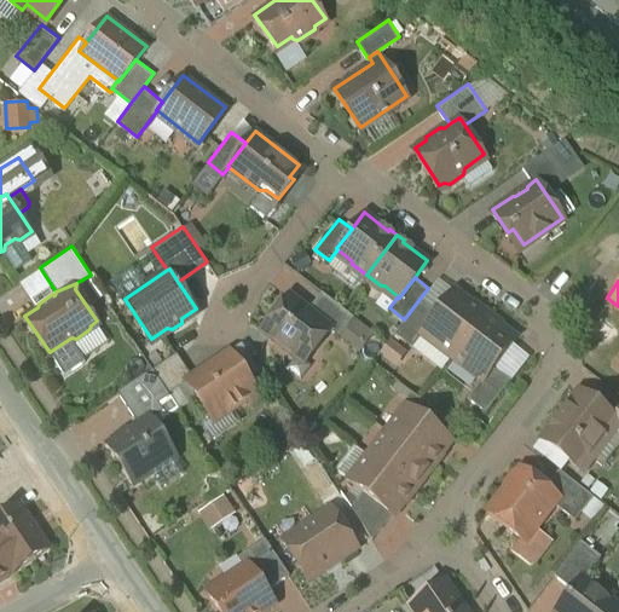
[(437,311),(422,330),(423,332),(452,354),(486,310),(479,304),(476,304),(455,288),(437,311)]
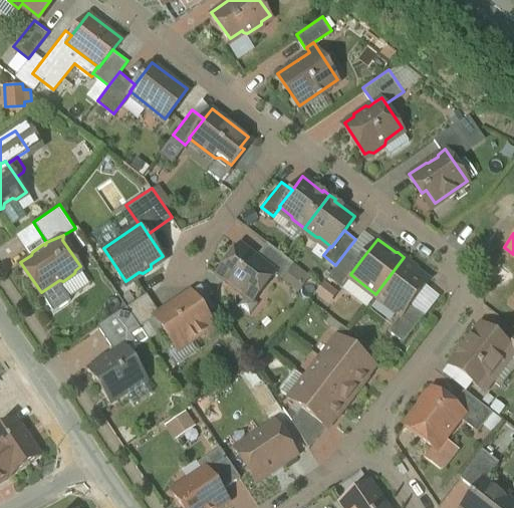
[(294,261),(267,240),(256,255),(275,270),(274,271),(281,277),(294,261)]
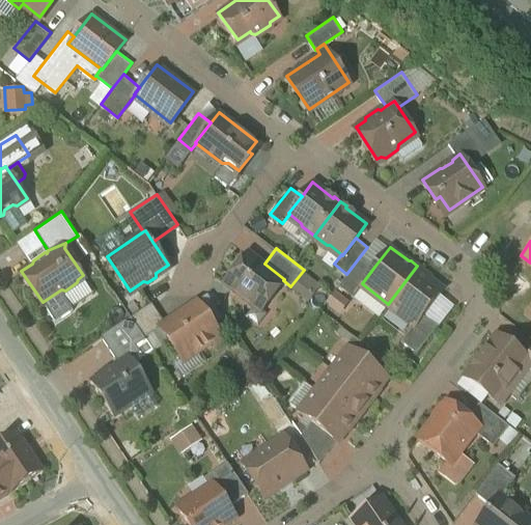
[(248,251),(225,280),(254,303),(255,302),(266,300),(267,301),(283,280),(284,279),(264,264),(248,251)]
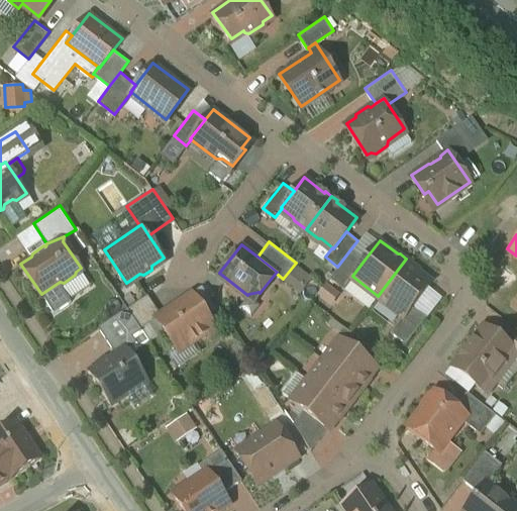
[(337,267),(330,277),(344,288),(353,277),(352,276),(365,260),(350,249),(337,267)]
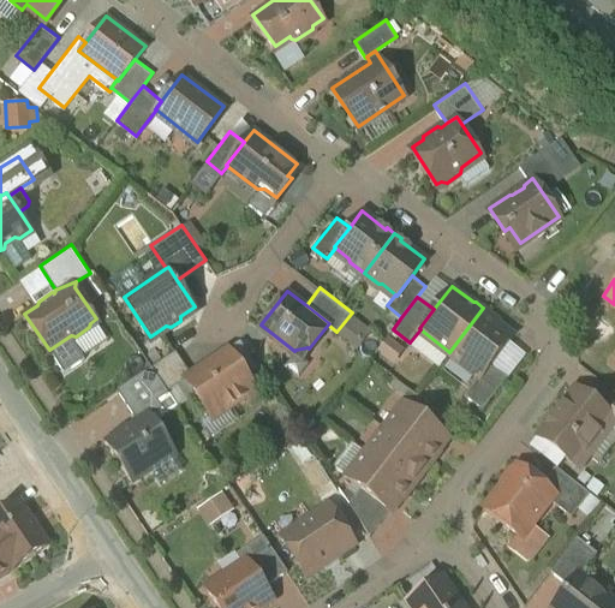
[(483,308),(449,352),(478,375),(479,376),(490,362),(513,333),(491,316),(491,314),(483,308)]
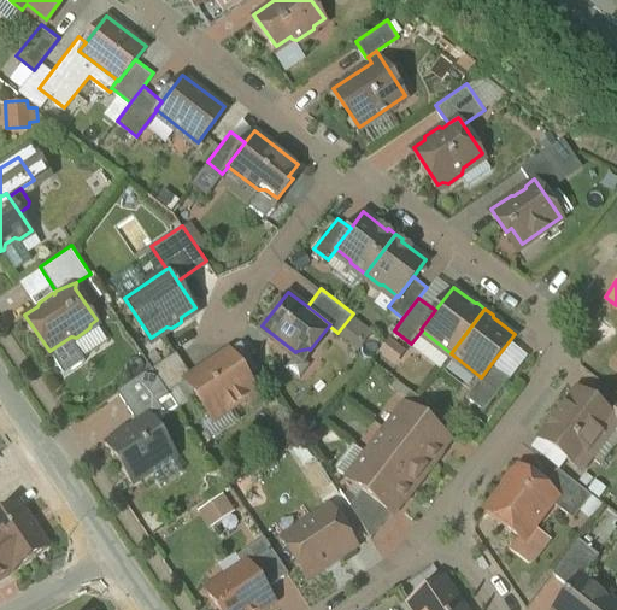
[(229,349),(186,377),(211,415),(227,404),(231,405),(256,388),(229,349)]
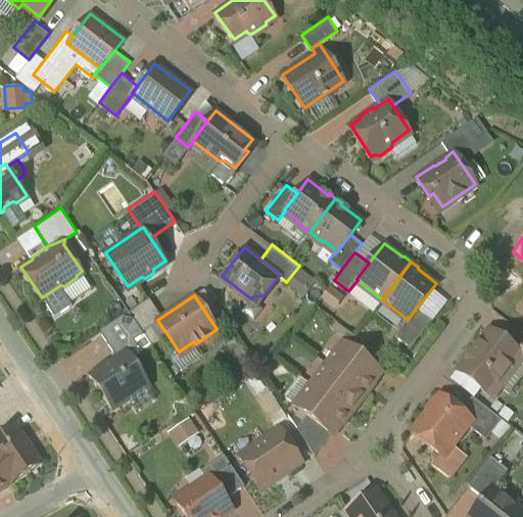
[(149,296),(129,310),(139,325),(159,312),(149,296)]
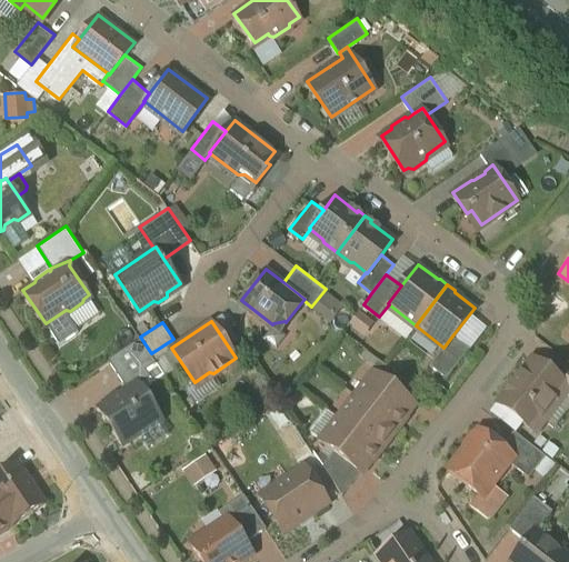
[(453,334),(443,348),(442,347),(430,363),(446,375),(469,345),(453,334)]
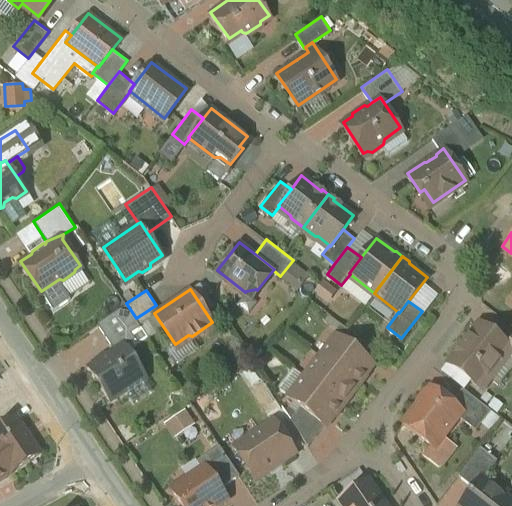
[(126,303),(97,322),(115,349),(124,343),(125,344),(135,337),(131,331),(140,325),(136,318),(126,303)]
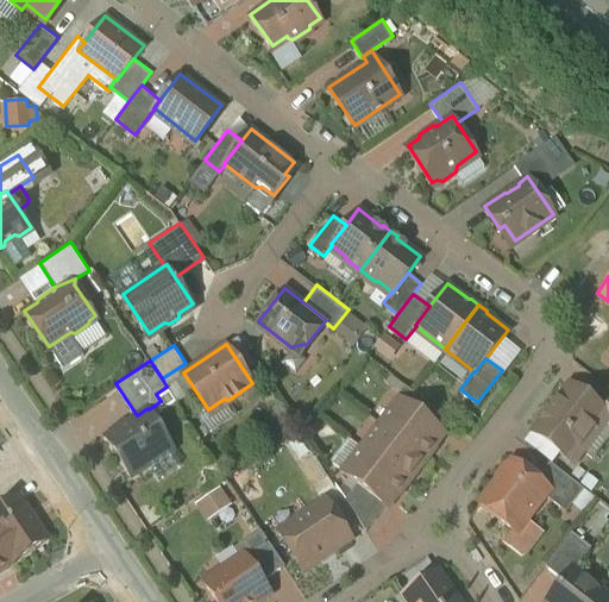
[(569,382),(550,407),(551,408),(534,430),(569,457),(577,458),(585,449),(582,440),(601,416),(606,409),(604,408),(569,382)]
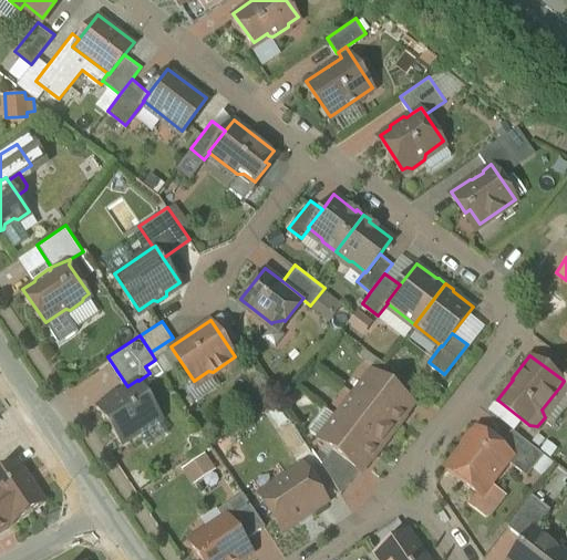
[(403,376),(377,356),(368,367),(371,370),(372,369),(395,386),(403,376)]
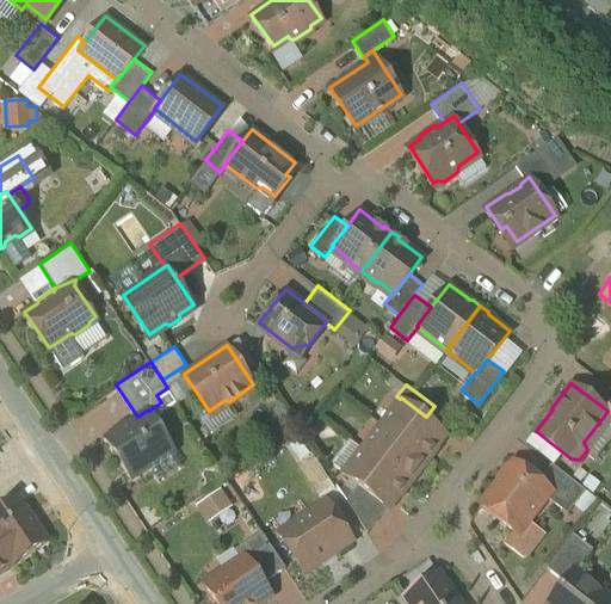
[(378,426),(421,462),(425,458),(427,457),(431,453),(431,449),(445,432),(426,417),(401,398),(400,399),(378,426)]
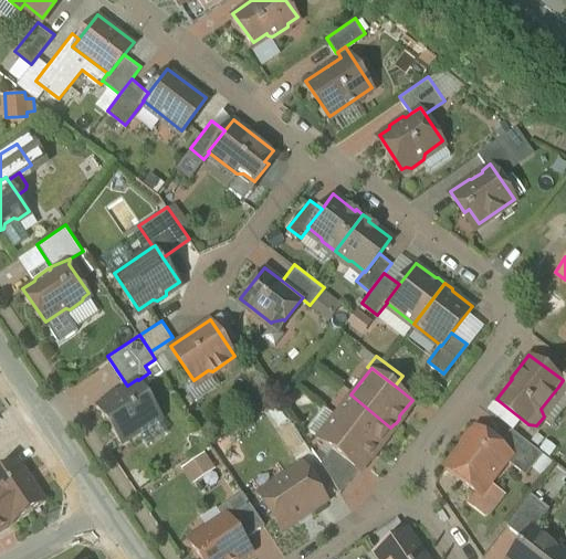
[(127,386),(100,403),(124,439),(143,426),(144,422),(157,412),(147,397),(149,396),(138,380),(137,379),(127,386)]
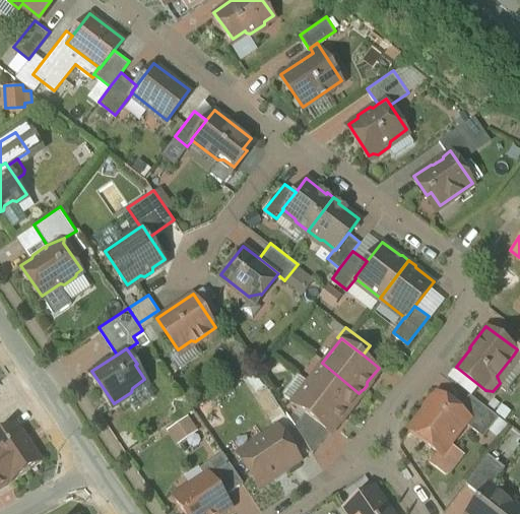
[(359,393),(322,363),(308,382),(346,411),(351,404),(351,402),(359,393)]
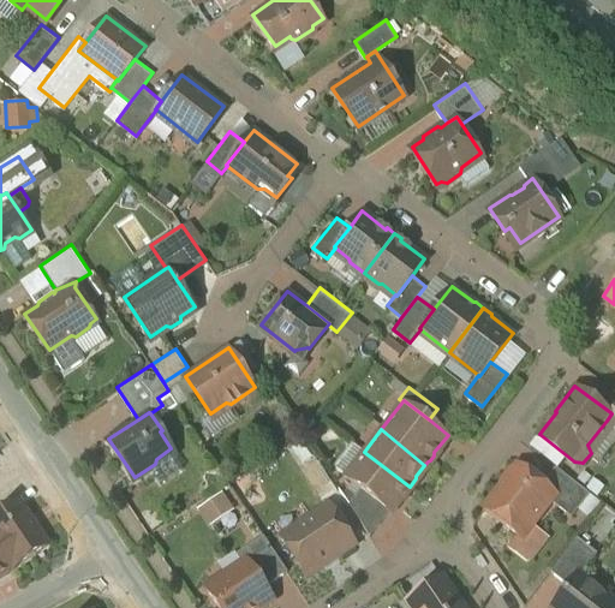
[(410,487),(364,452),(346,474),(360,486),(389,507),(390,508),(404,490),(407,490),(410,487)]
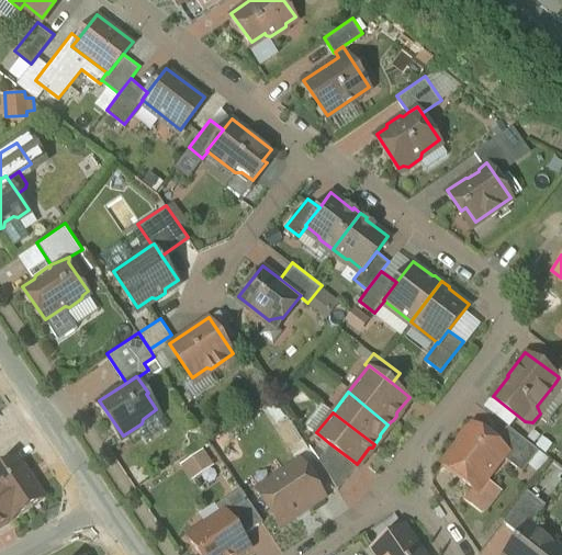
[(290,415),(276,425),(282,433),(296,425),(290,415)]
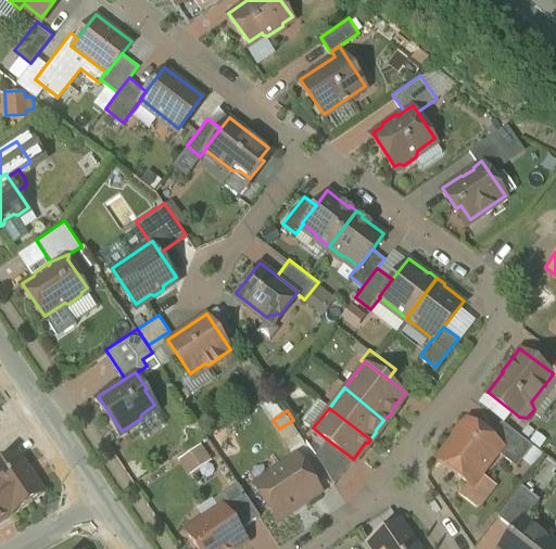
[(467,418),(438,457),(471,482),(497,449),(501,444),(490,435),(467,418)]
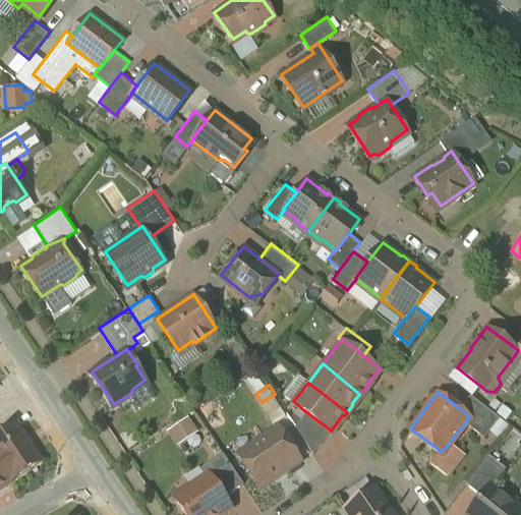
[(500,415),(470,393),(459,408),(469,416),(466,421),(484,436),(500,415)]
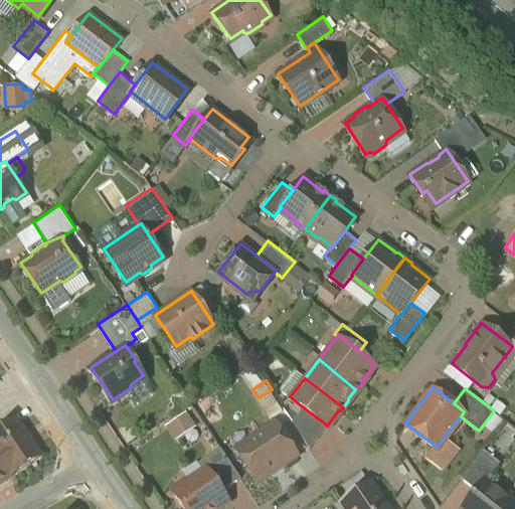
[(326,425),(302,406),(292,419),(310,446),(326,425)]
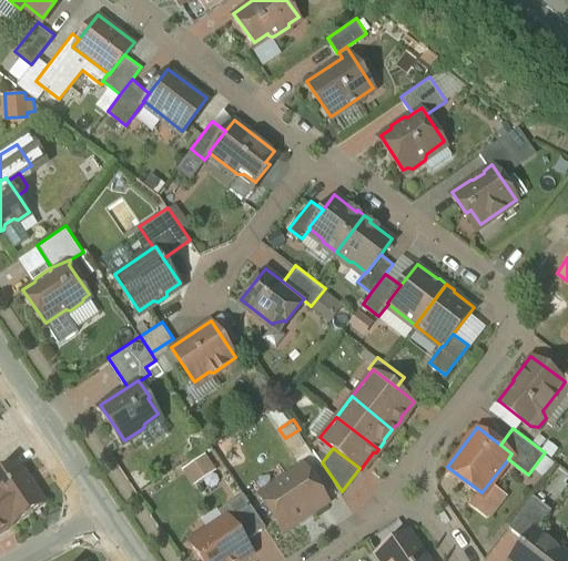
[(210,449),(184,465),(194,480),(220,465),(210,449)]
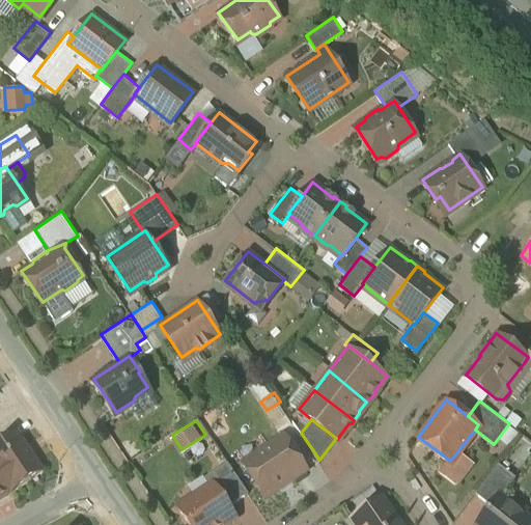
[(40,468),(17,432),(0,442),(0,470),(11,488),(40,468)]
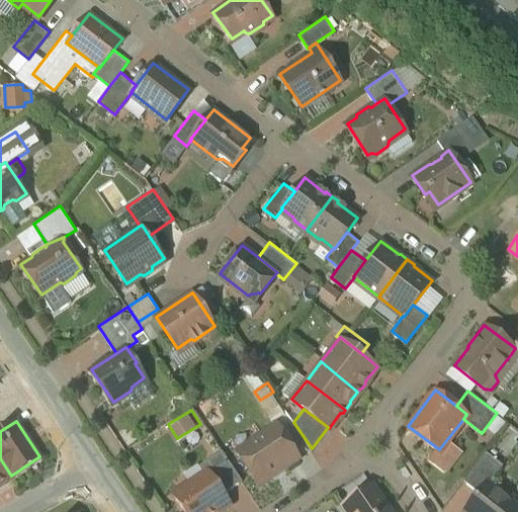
[(276,423),(237,449),(259,482),(297,455),(276,423)]
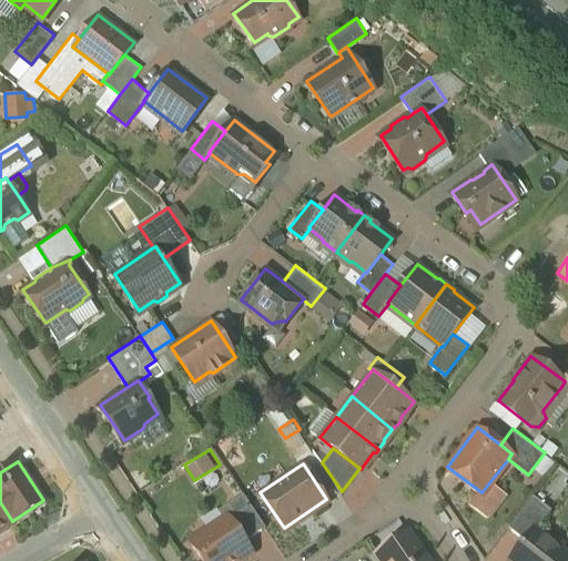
[(265,524),(243,491),(219,508),(224,517),(227,516),(244,539),(265,524)]
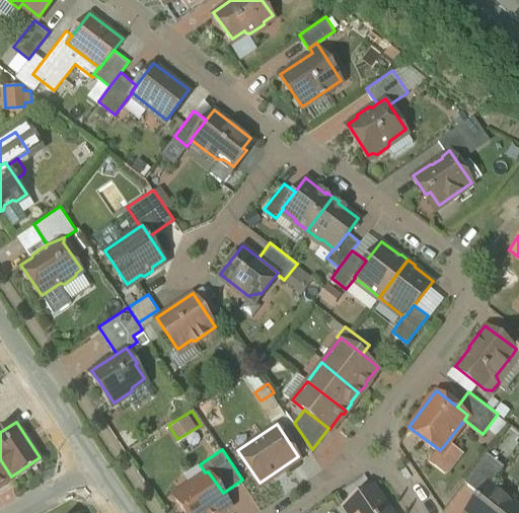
[(487,451),(464,480),(480,493),(488,483),(489,484),(504,464),(487,451)]
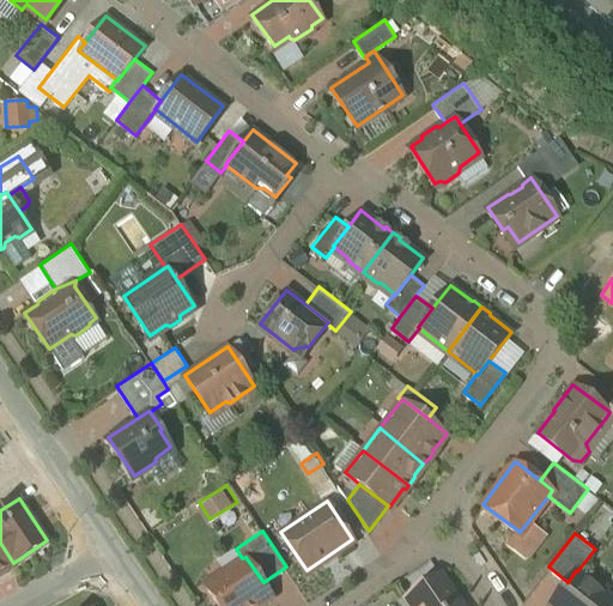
[(0,543),(0,571),(13,563),(0,543)]
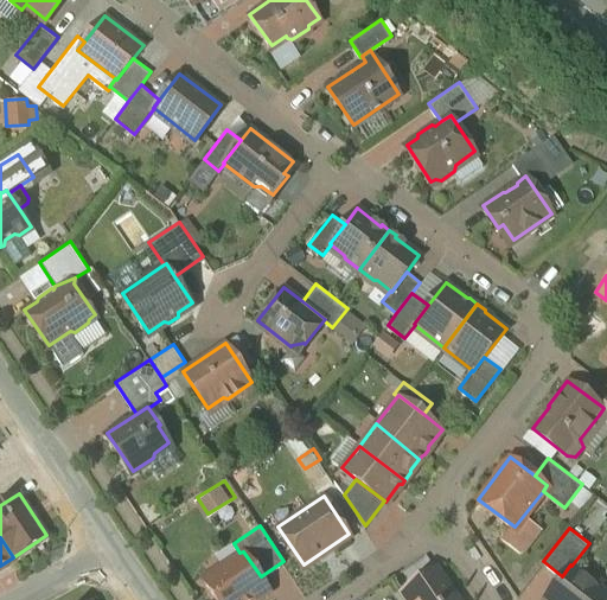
[(240,553),(203,578),(218,599),(250,599),(268,588),(261,576),(243,551),(240,553)]
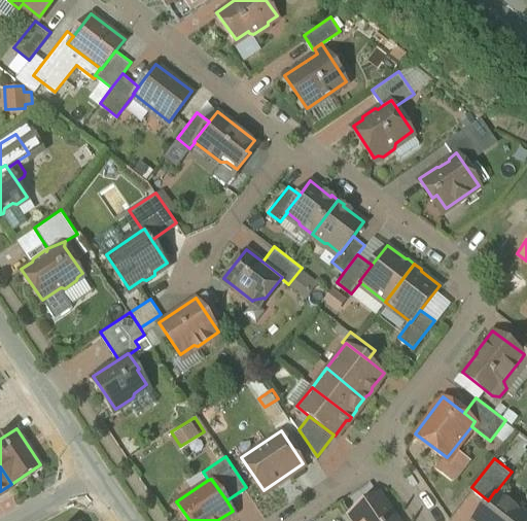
[(526,515),(496,491),(495,490),(488,500),(472,519),(473,520),(526,520),(526,515)]
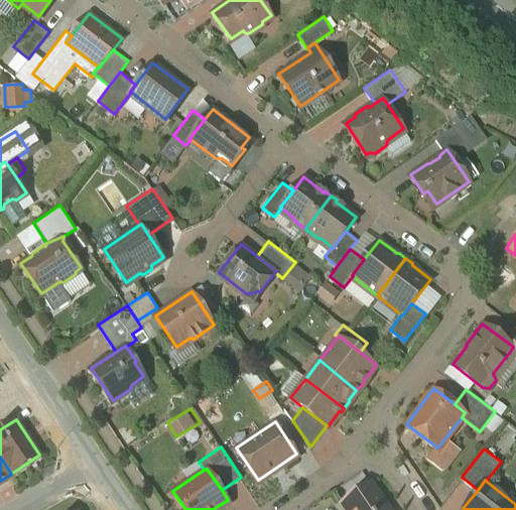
[(389,509),(371,482),(342,501),(348,509),(389,509)]
